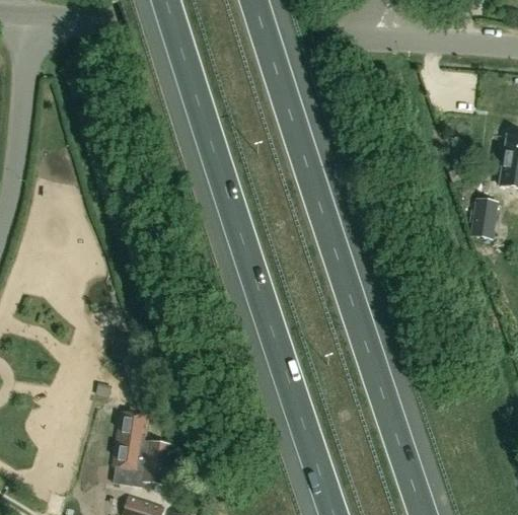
[(502,166),(504,167),(502,178),(517,180),(517,136),(507,134),(502,166)]
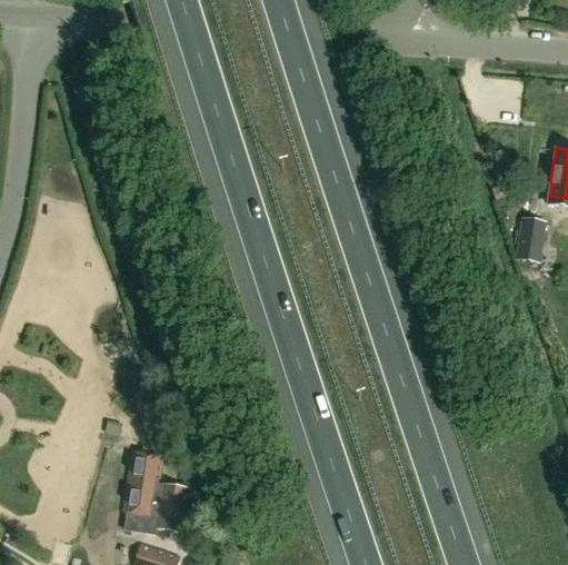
[(508,181),(491,187),(495,198),(512,192),(508,181)]
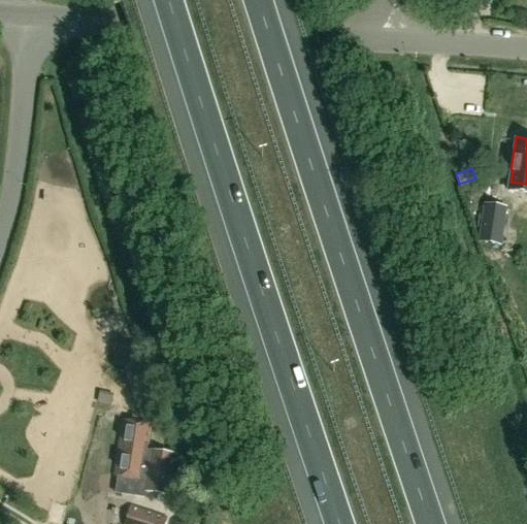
[(507,206),(485,202),(479,239),(501,243),(507,206)]
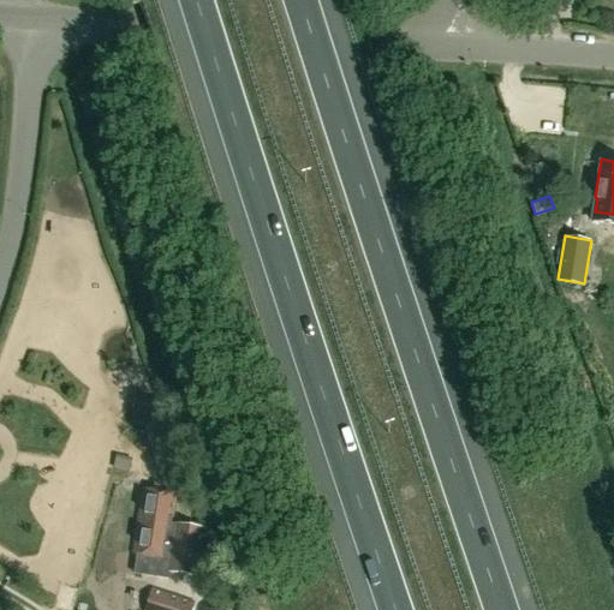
[(172,519),(177,491),(143,485),(132,550),(166,555),(167,545),(173,546),(170,567),(198,572),(207,525),(172,519)]
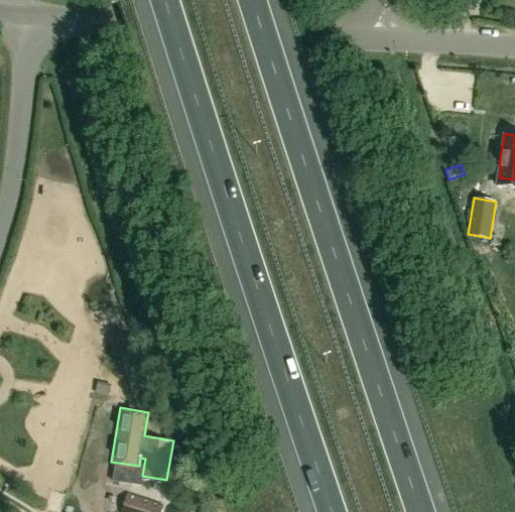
[(121,511),(124,511),(159,511),(163,502),(127,491),(121,511)]
